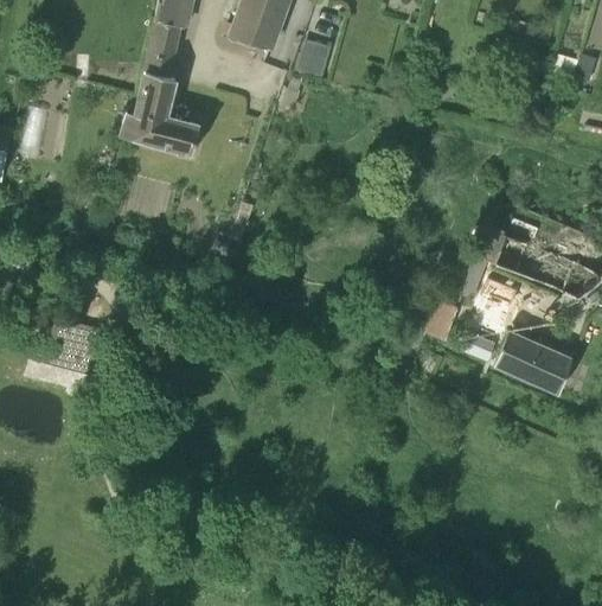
[(271,49),(288,0),(159,0),(133,113),(128,112),(120,134),(193,157),(200,123),(171,114),(179,80),(173,77),(184,27),(190,27),(196,0),(239,0),(232,21),(228,21),(223,34),(271,49)]
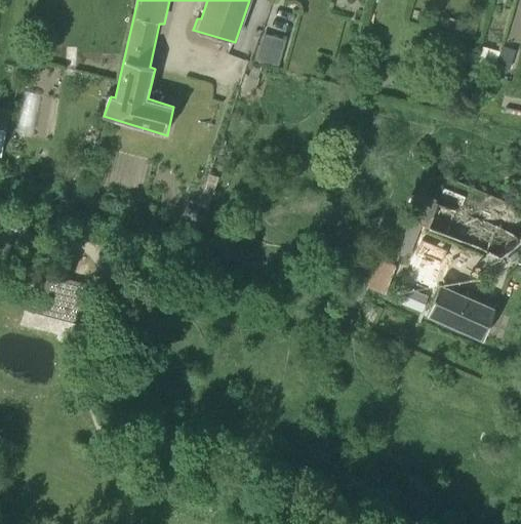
[(288,40),(266,34),(257,59),(280,67),(288,40)]
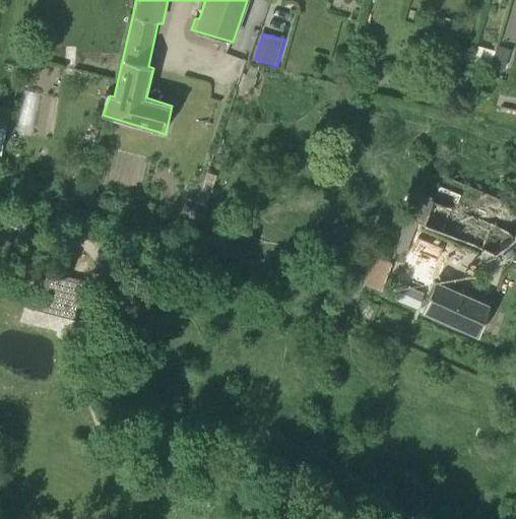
[(40,132),(48,93),(28,88),(19,128),(40,132)]
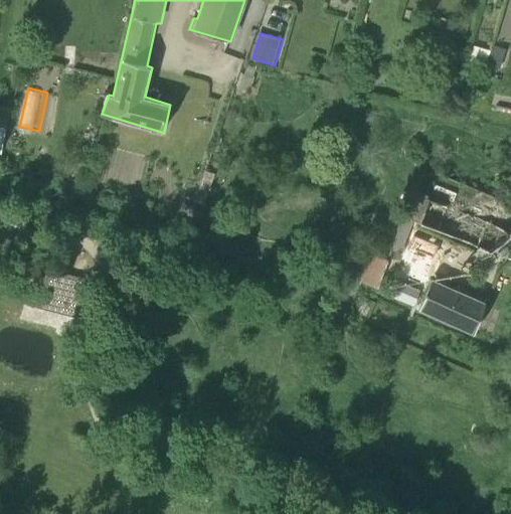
[(0,100),(0,147),(7,148),(14,102),(0,100)]
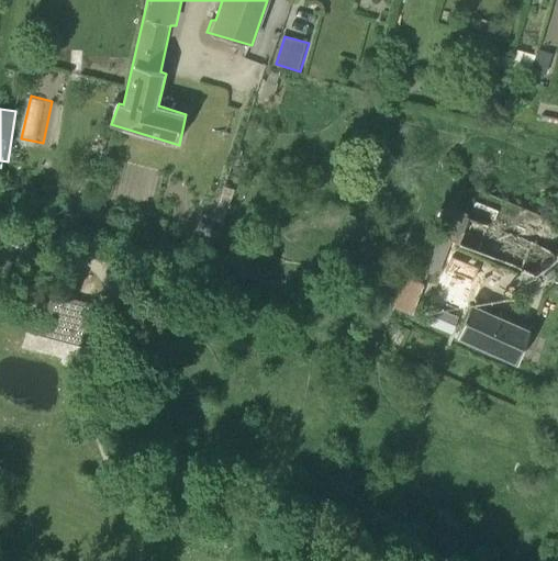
[(473,212),(495,221),(500,211),(478,202),(477,202),(473,212)]
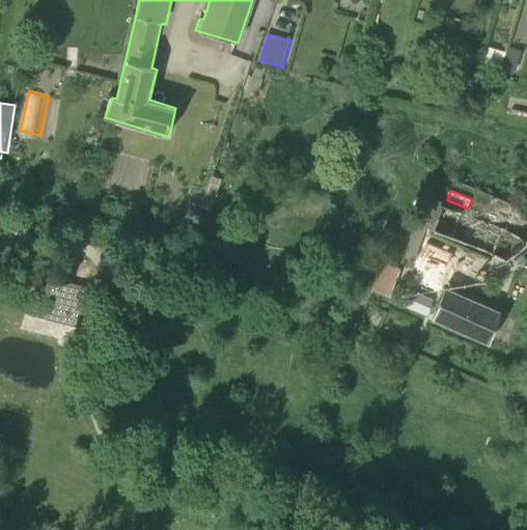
[(526,234),(495,220),(426,194),(417,223),(506,261),(526,244),(526,234)]
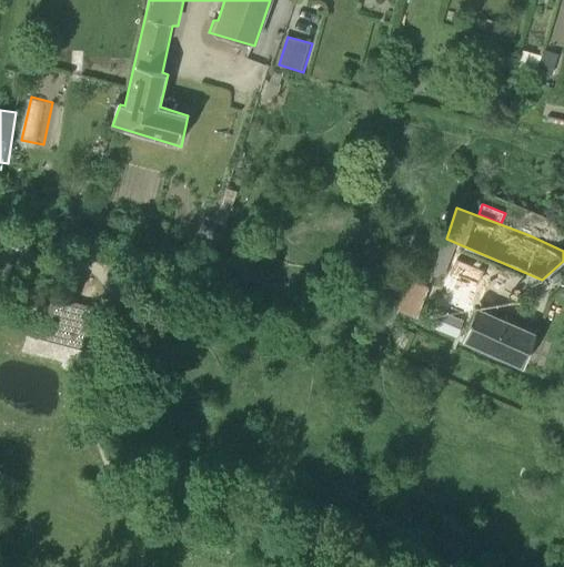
[(457,246),(447,243),(435,277),(444,281),(457,246)]
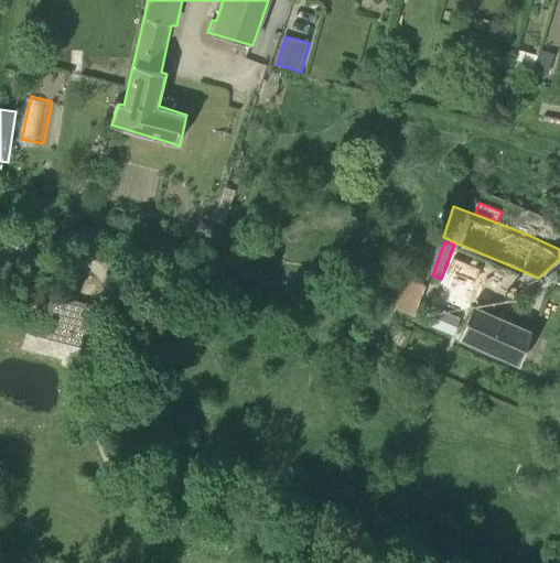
[(427,285),(408,279),(402,295),(397,310),(416,317),(427,285)]
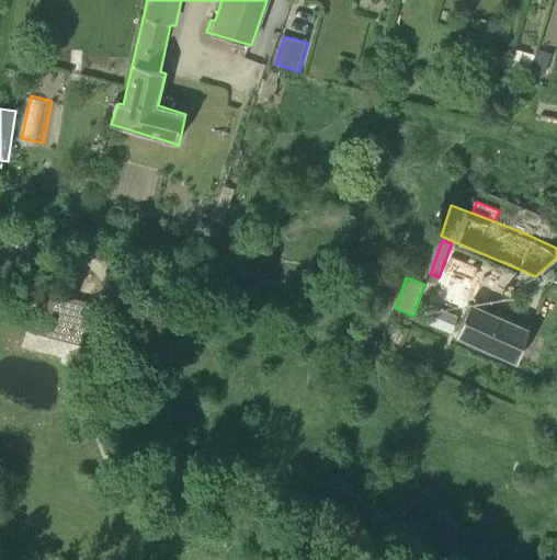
[(50,293),(48,332),(80,333),(82,294),(50,293)]
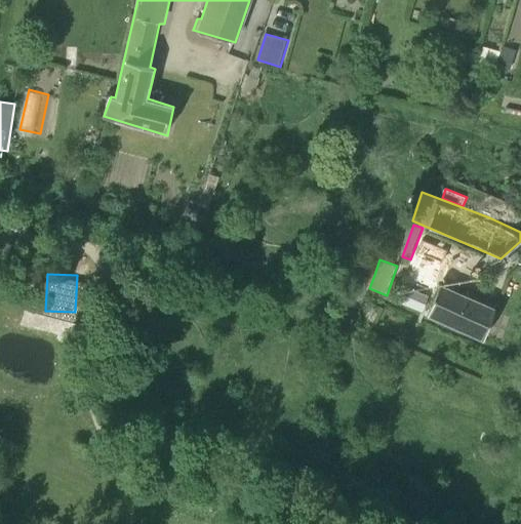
[(496,309),(442,285),(429,316),(482,339),(496,309)]
